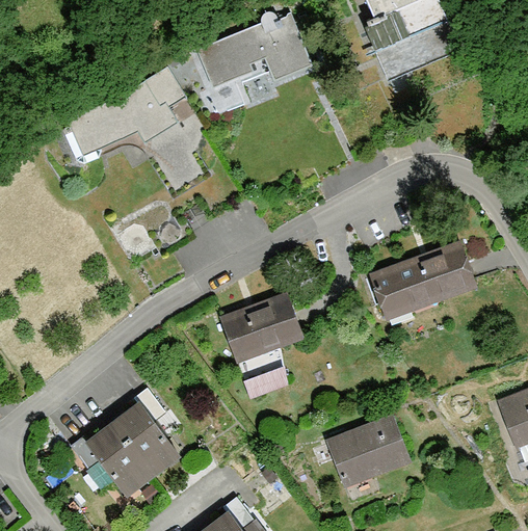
[(346,0),(383,80),(459,47),(438,0),(346,0)]
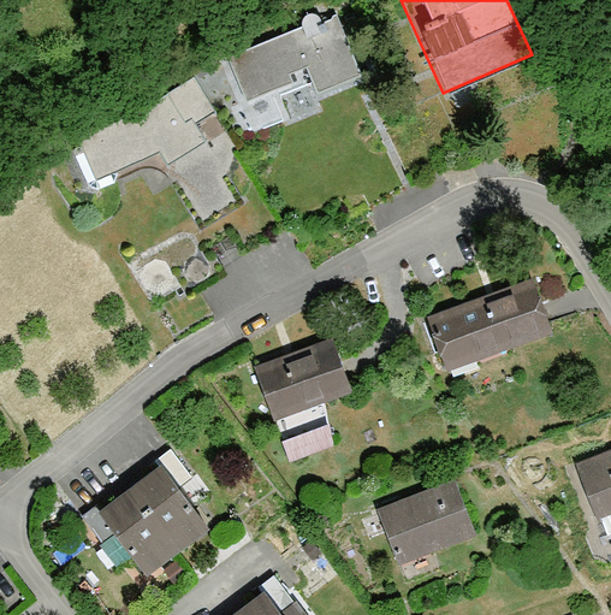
[(330,1),(226,47),(250,101),(312,75),(320,92),(361,74),(339,23),(330,1)]
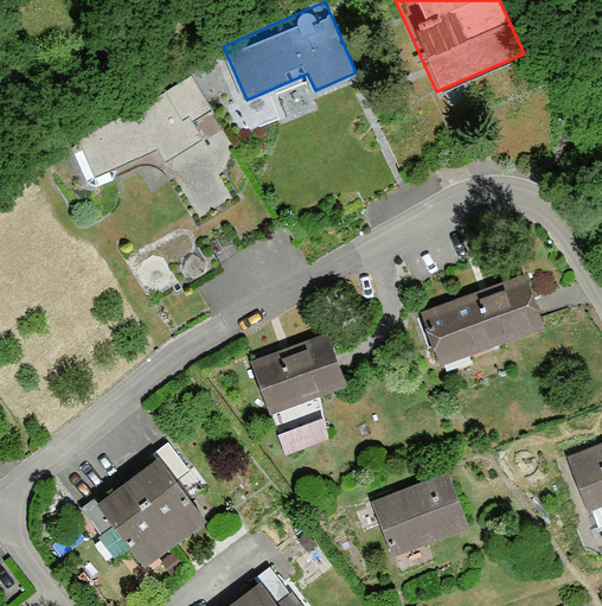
[(253,205),(242,212),(189,121),(209,110),(186,71),(78,134),(97,167),(154,134),(202,216),(127,261),(149,299),(216,260),(206,243),(213,238),(223,233),(235,253),(269,233),(253,205)]
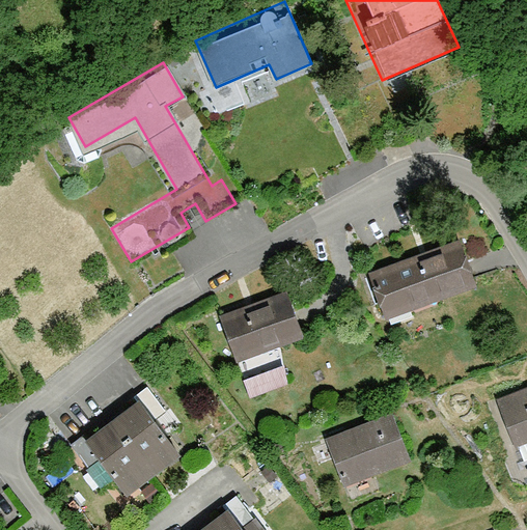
[(422,253),(368,273),(385,321),(477,286),(460,240),(422,253)]
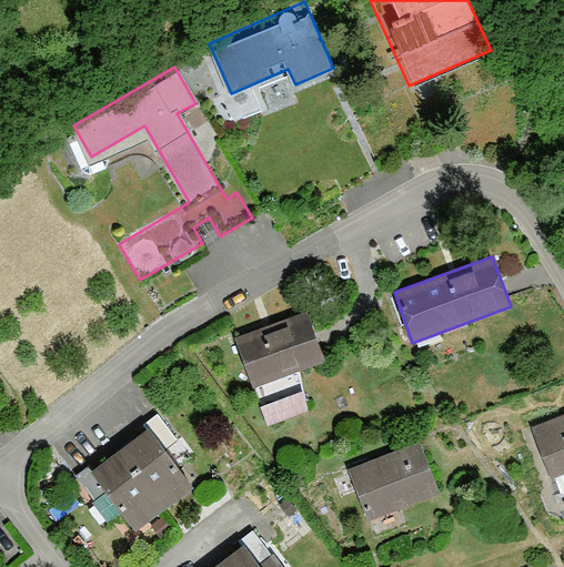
[(267,325),(238,336),(255,386),(324,361),(306,311),(267,325)]
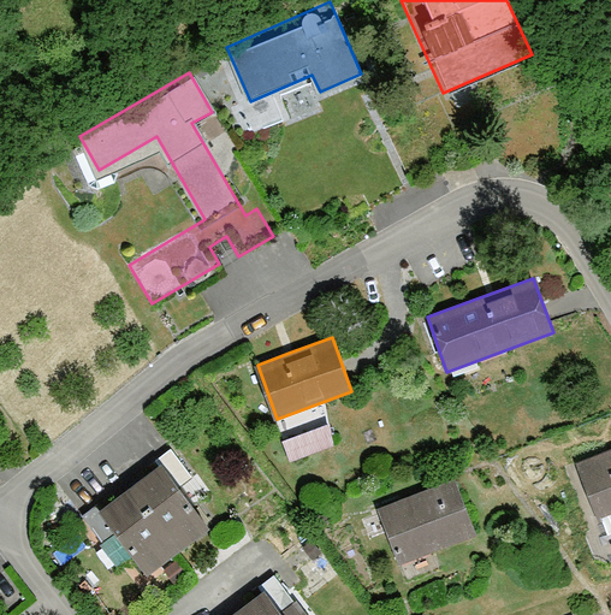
[(332,421),(285,438),(295,461),(340,444),(332,421)]
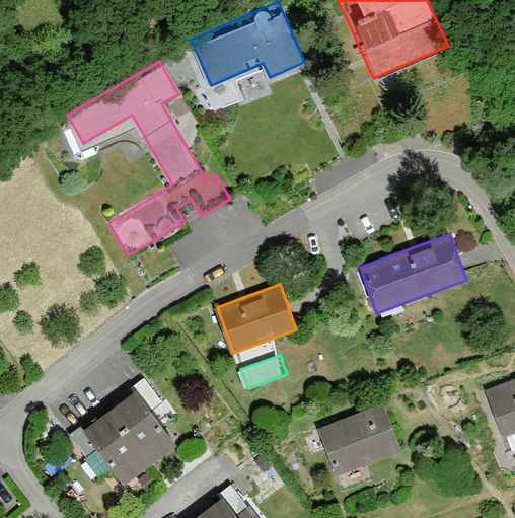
[(514,380),(511,382),(485,392),(508,454),(514,451),(514,380)]
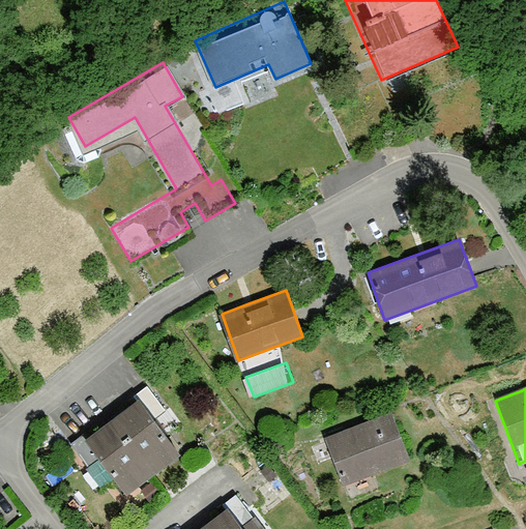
[(120,413),(113,418),(154,473),(180,453),(140,400),(120,413)]
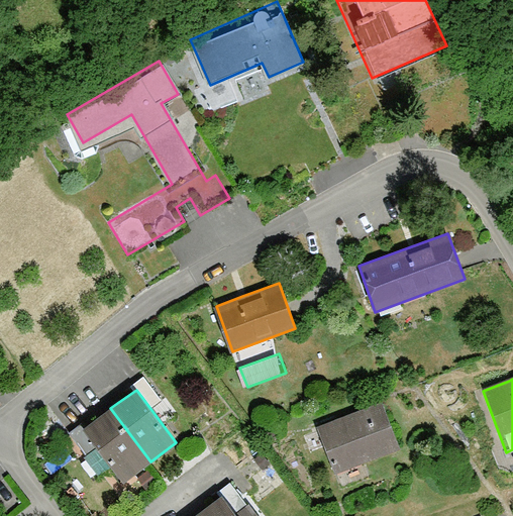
[(150,461),(110,408),(104,413),(84,428),(123,482),(150,461)]
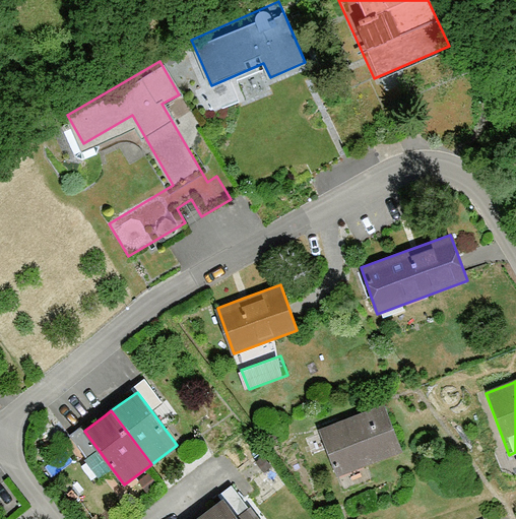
[(353,425),(324,436),(339,476),(402,452),(386,411),(353,425)]
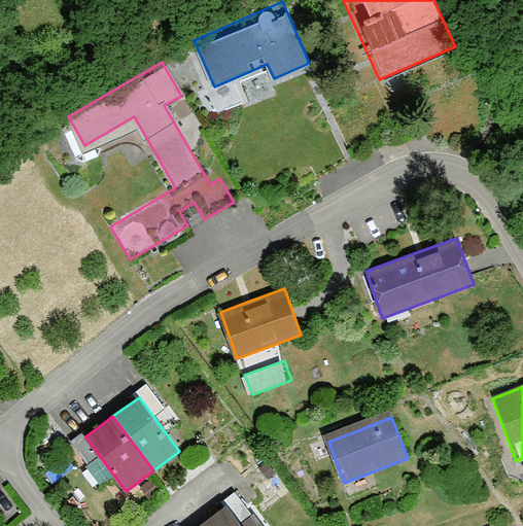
[(210,520),(202,525),(242,525),(229,506),(210,520)]
